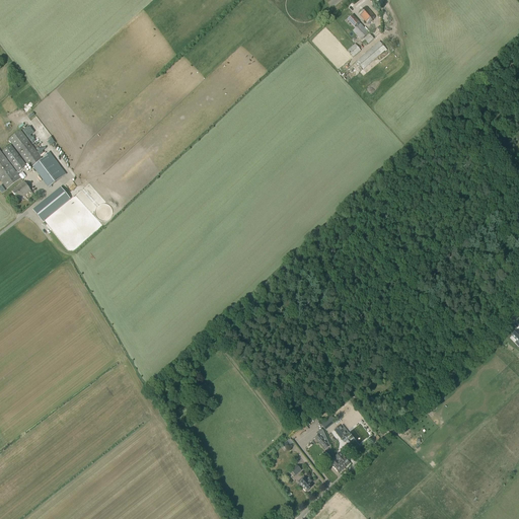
[(367,23),(371,22),(373,20),(375,16),(367,7),(363,9),(361,11),(359,14),(367,23)]
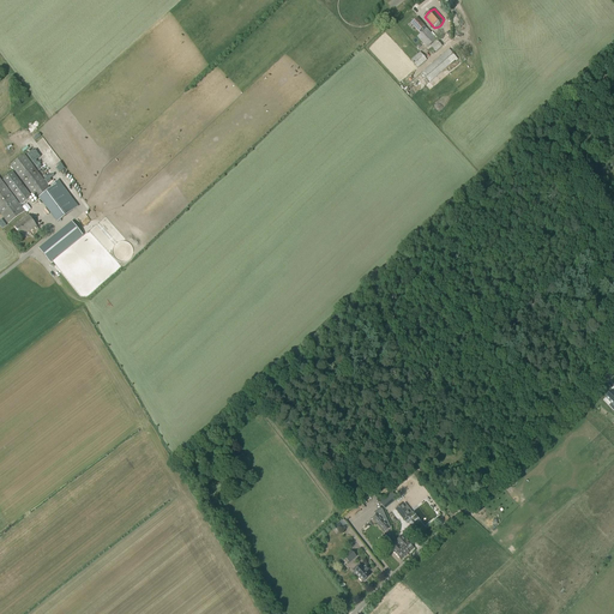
[(427,29),(425,26),(417,18),(411,24),(419,31),(421,34),(417,37),(427,48),(437,40),(427,29)]
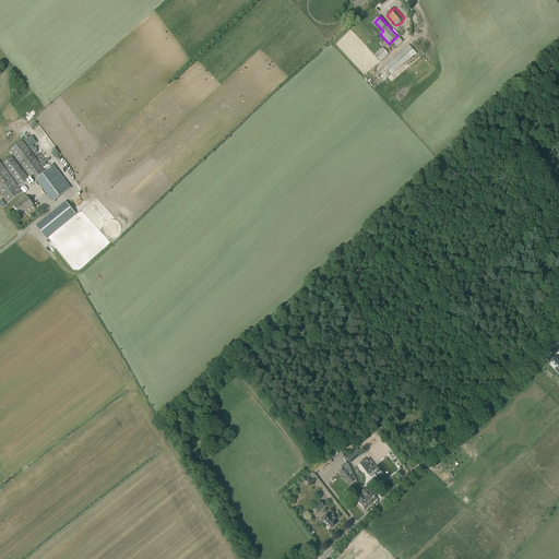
[(396,48),(403,43),(399,37),(392,43),(396,48)]
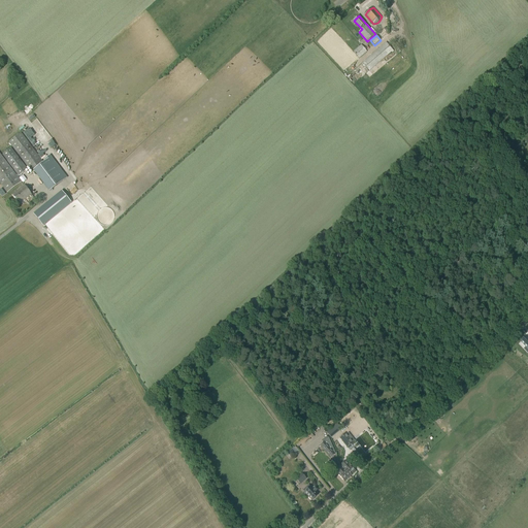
[(387,43),(362,64),(368,72),(392,52),(393,53),(394,52),(387,43)]
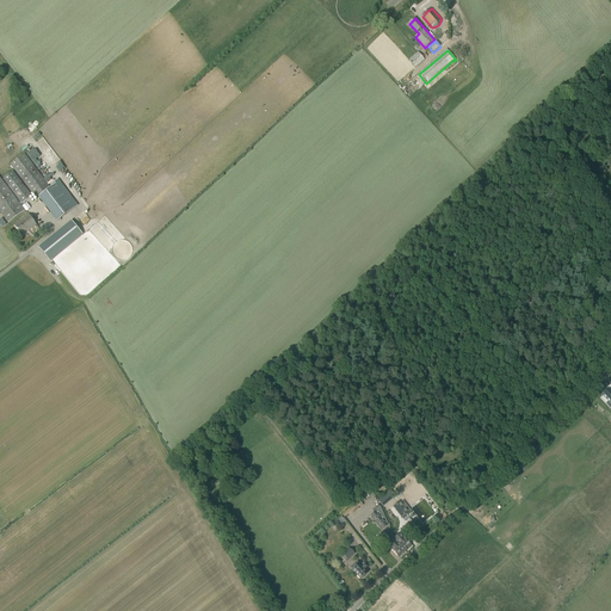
[(415,67),(425,60),(418,53),(409,60),(415,67)]
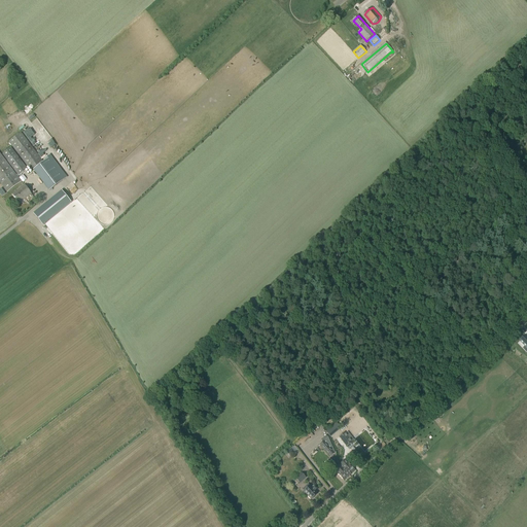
[(470,105),(470,103),(467,103),(466,104),(465,104),(464,109),(463,108),(463,112),(471,113),(472,106),(470,105)]
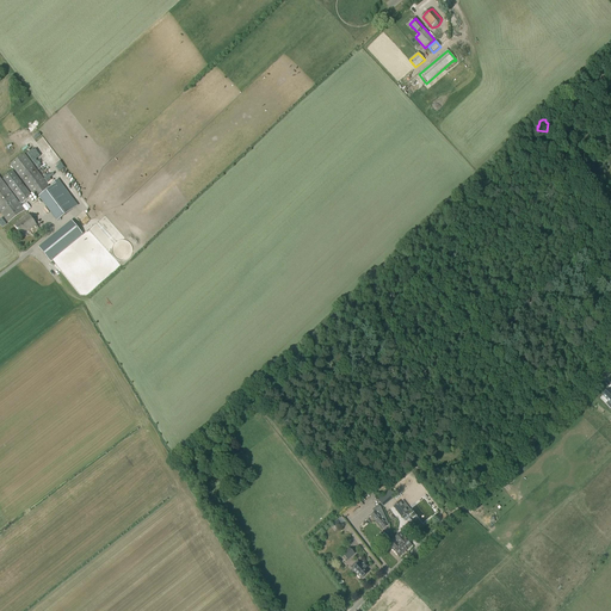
[(608,135),(600,141),(604,146),(609,141),(610,139),(608,135)]
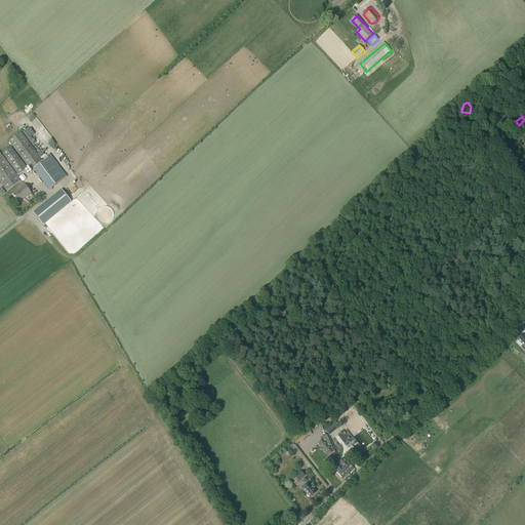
[(0,153),(0,182),(2,185),(2,186),(7,192),(22,182),(17,176),(18,175),(28,168),(29,167),(32,170),(33,169),(49,191),(67,176),(49,154),(44,158),(45,160),(43,162),(21,132),(9,140),(28,166),(26,167),(11,148),(3,154),(17,173),(16,174),(0,153)]
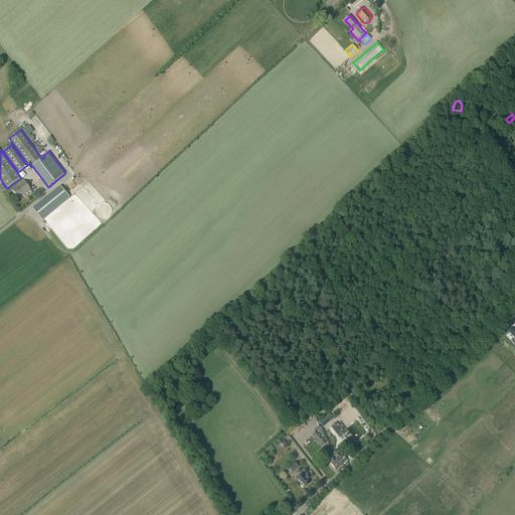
[(18,199),(31,189),(24,181),(12,190),(18,199)]
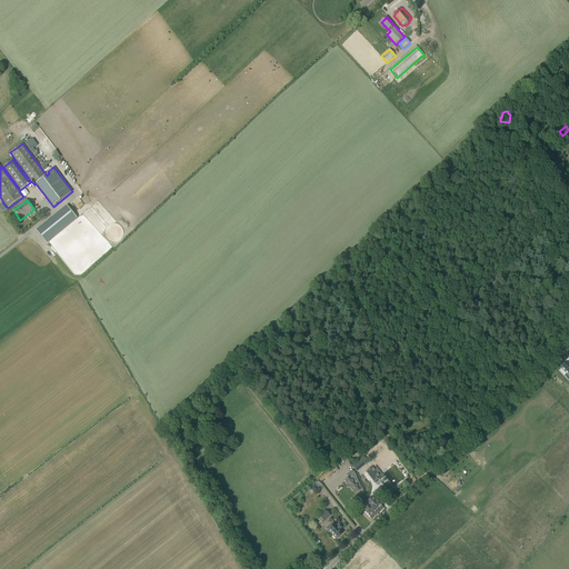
[(67,207),(37,230),(43,239),(46,237),(49,241),(76,218),(72,215),(67,207)]
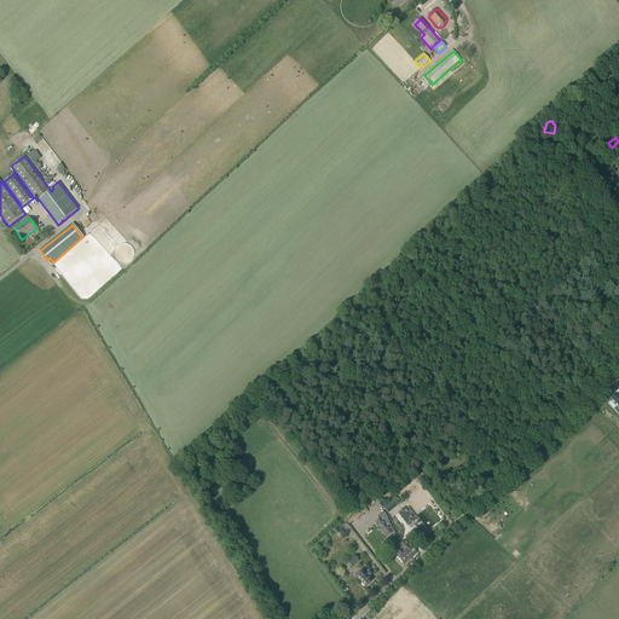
[(614,393),(607,400),(617,409),(618,406),(618,397),(618,398),(614,393)]
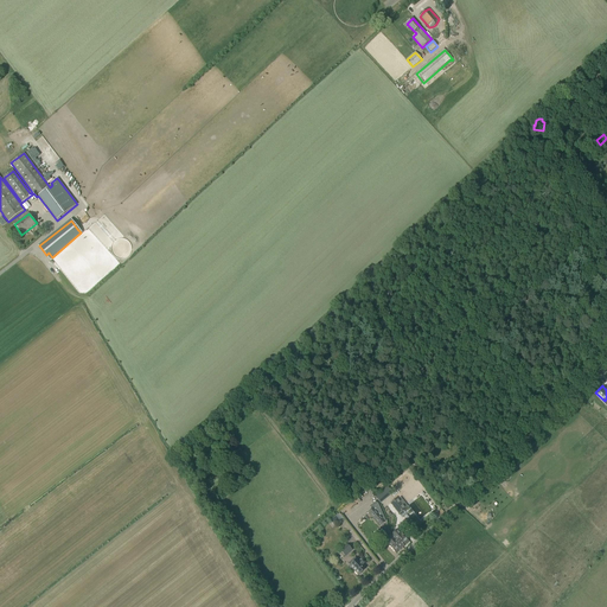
[(400,515),(406,510),(397,499),(391,504),(400,515)]
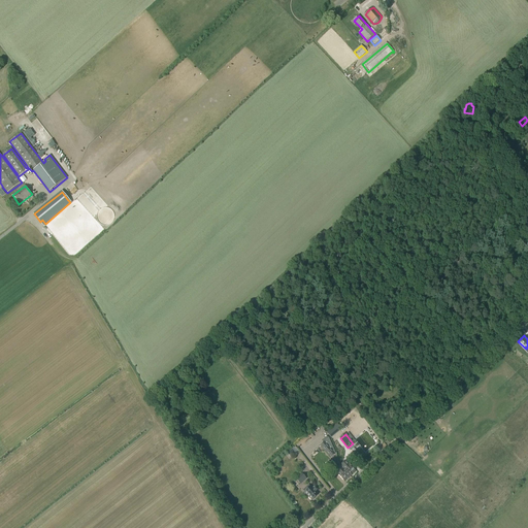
[(320,446),(331,458),(335,454),(328,438),(320,446)]
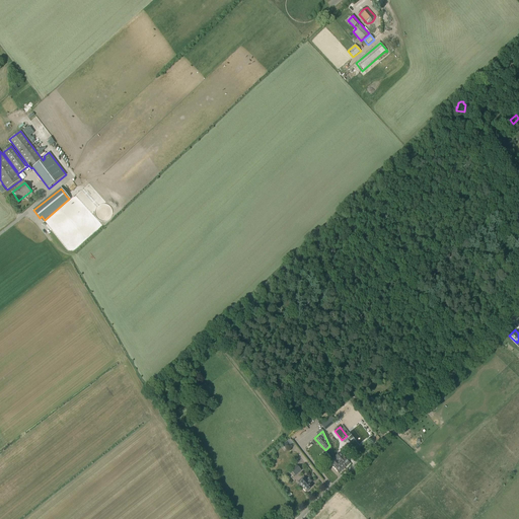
[(335,458),(331,454),(330,449),(326,452),(331,458),(330,459),(331,461),(329,462),(332,465),(331,465),(339,473),(345,468),(335,458)]
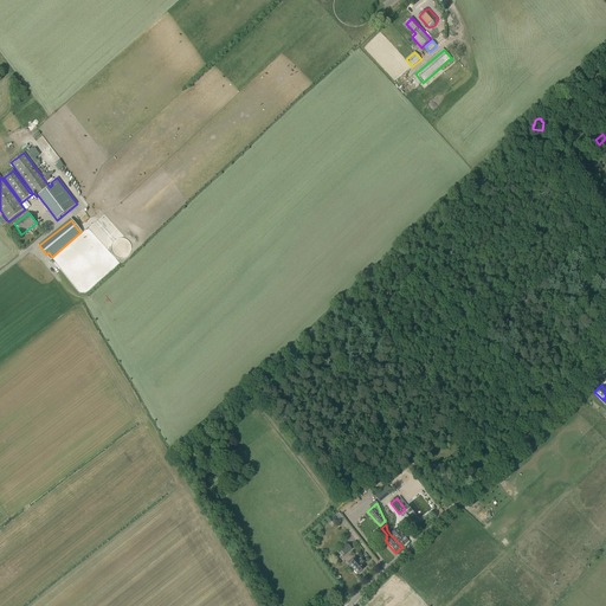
[(399,533),(397,529),(391,535),(403,547),(408,541),(400,532),(399,533)]
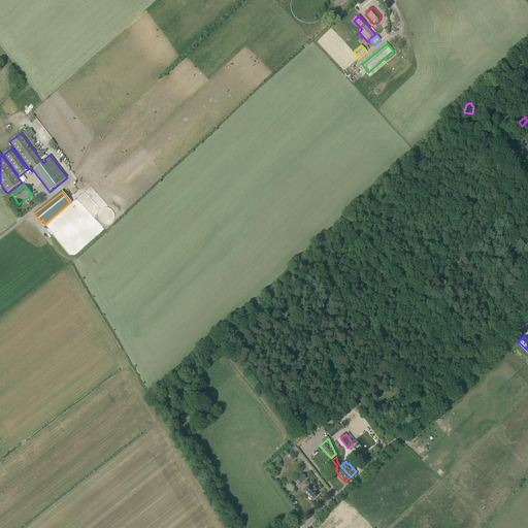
[(306,479),(302,474),(296,480),(300,484),(306,479)]
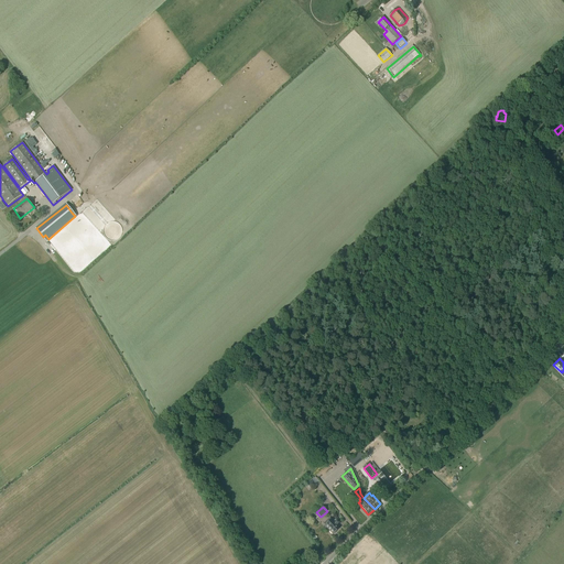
[(332,520),(325,525),(334,534),(339,529),(337,527),(340,523),(337,519),(334,522),(332,520)]
